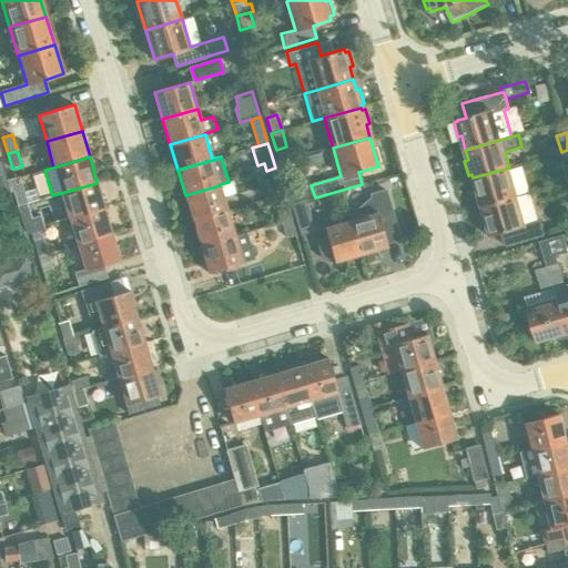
[(0,161),(0,160),(0,194),(9,192),(0,161)]
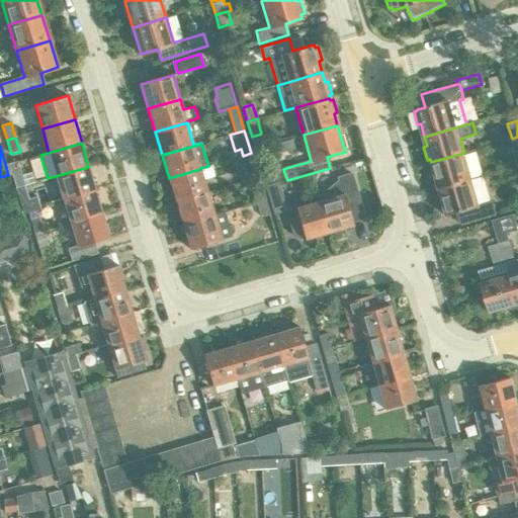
[(243,156),(247,171),(249,177),(257,175),(255,168),(251,153),(243,156)]
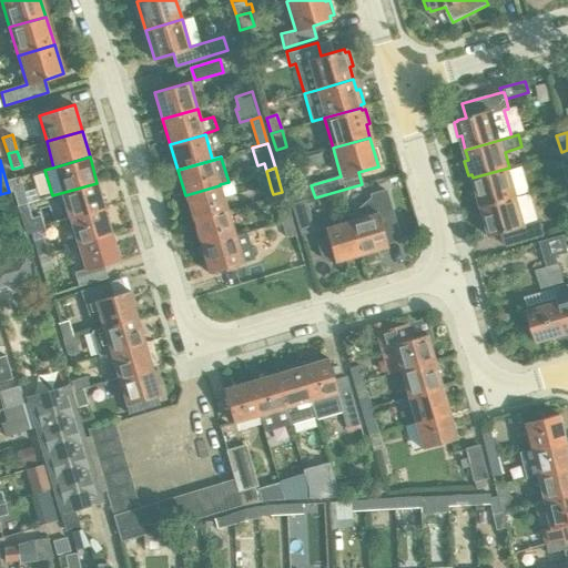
[(477,194),(480,206),(517,196),(509,168),(473,178),(474,180),(470,181),(474,195),(477,194)]
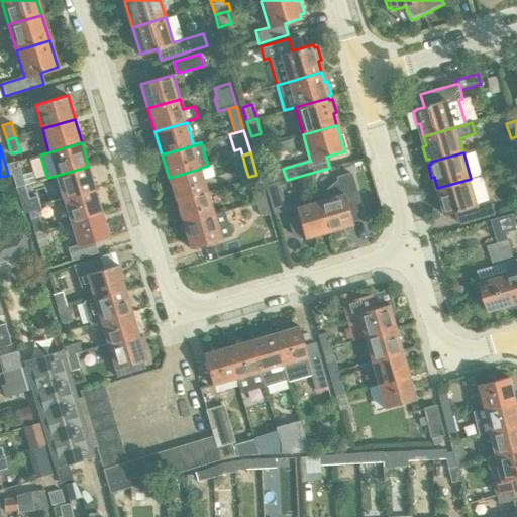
[(95,191),(89,167),(56,176),(63,200),(95,191)]
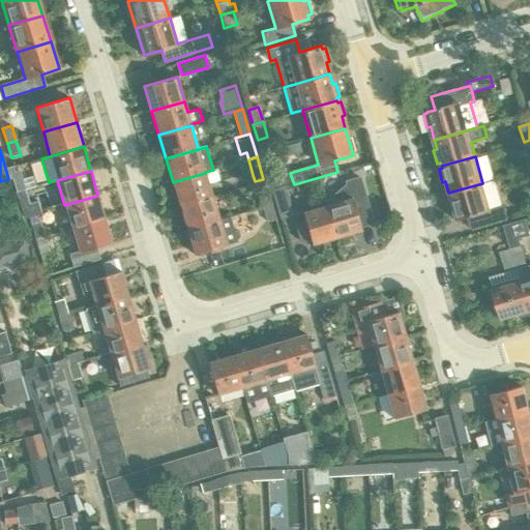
[(205,173),(198,175),(173,182),(180,207),(212,197),(205,173)]
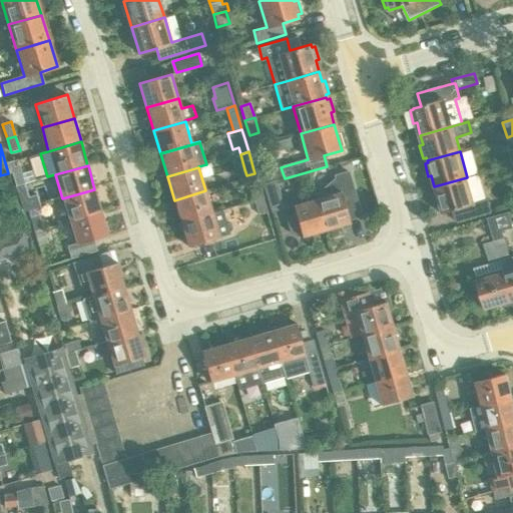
[(16,185),(25,183),(20,168),(12,171),(16,185)]
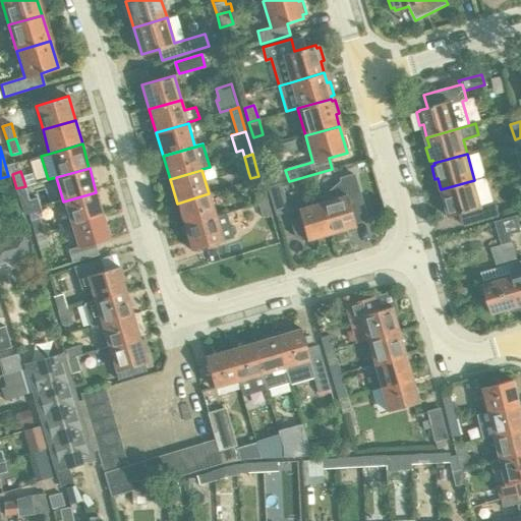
[(320,195),(322,201),(331,234),(354,228),(353,224),(365,220),(352,173),(339,177),(340,181),(324,194),(320,195)]
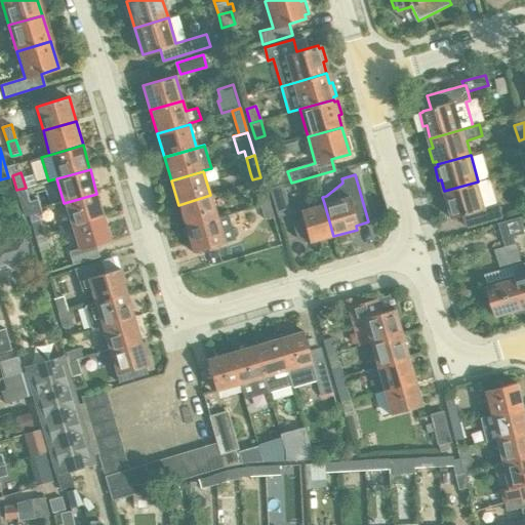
[(478,182),(444,191),(447,202),(444,203),(448,216),(451,215),(452,218),(471,213),(474,225),(502,217),(499,205),(485,209),(478,182)]
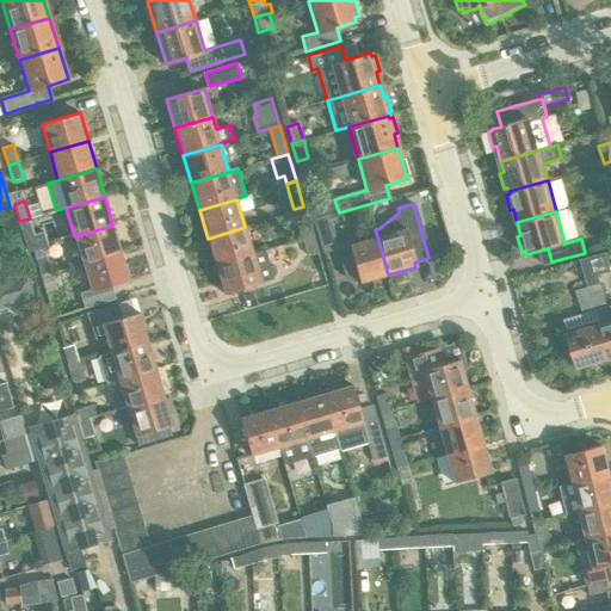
[(326,216),(313,220),(323,252),(335,248),(326,216)]
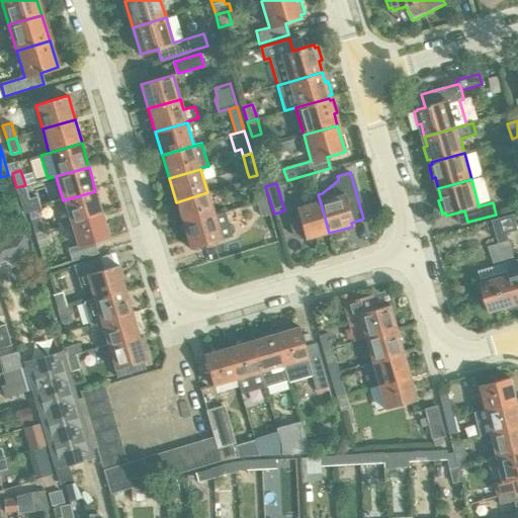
[(25,185),(16,187),(21,202),(24,211),(27,210),(40,206),(37,195),(29,198),(25,185)]
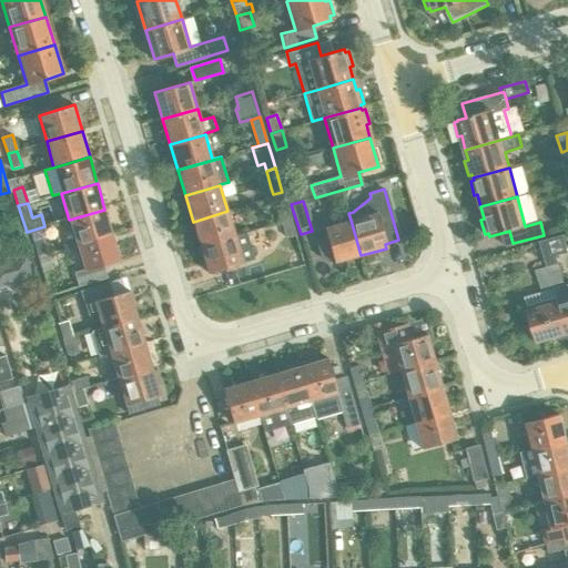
[(281,223),(290,220),(286,204),(276,208),(281,223)]
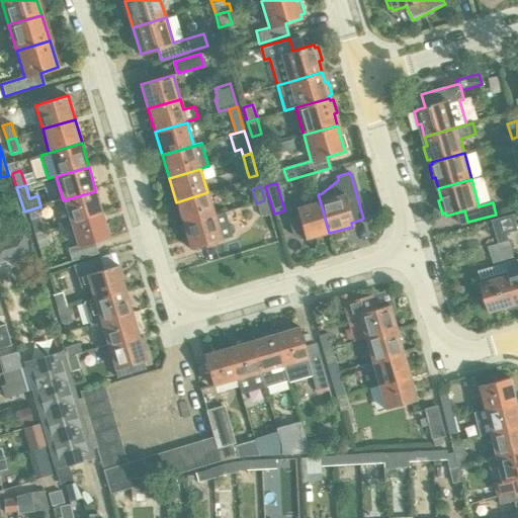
[(95,191),(63,200),(70,224),(102,213),(95,191)]
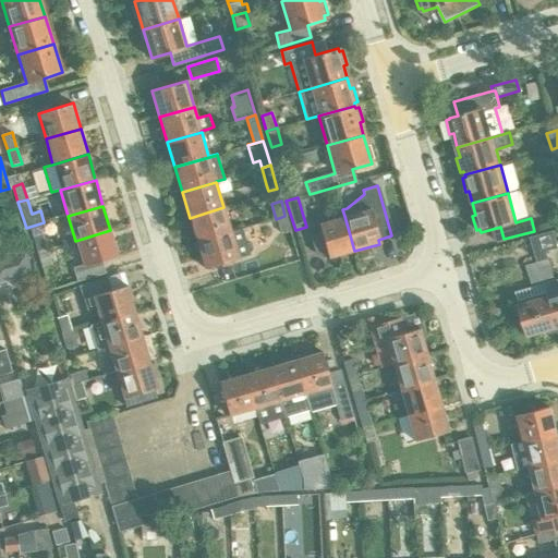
[(197,243),(208,240),(231,233),(231,232),(223,207),(190,218),(197,243)]
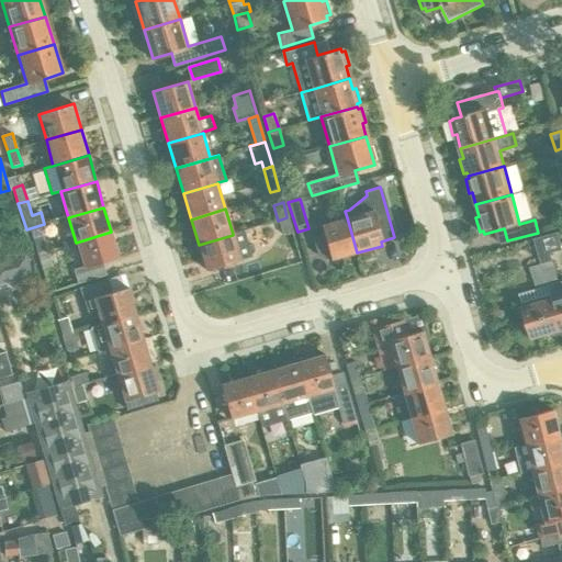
[(287,217),(278,221),(282,236),(291,234),(287,217)]
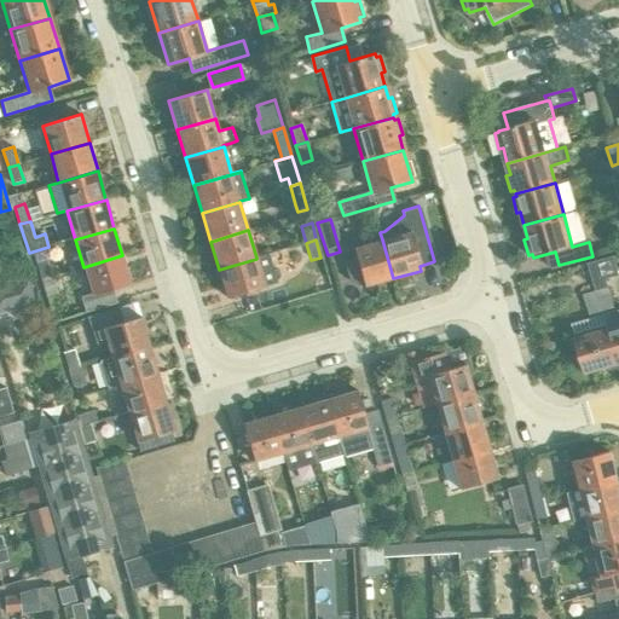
[(393,278),(382,239),(352,248),(356,259),(347,261),(345,265),(350,282),(353,284),(362,282),(364,287),(393,278)]
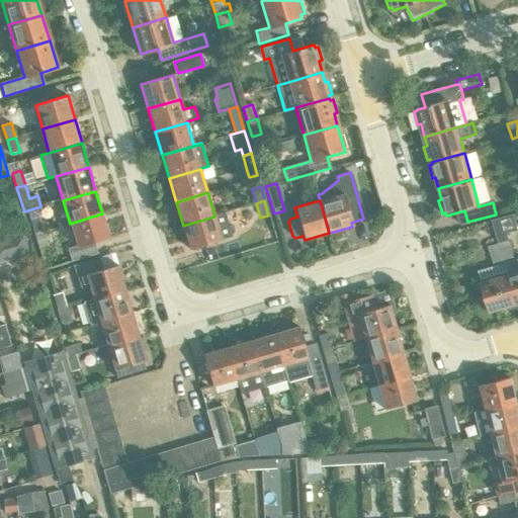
[(27,210),(34,234),(44,231),(38,213),(42,212),(40,206),(27,210)]
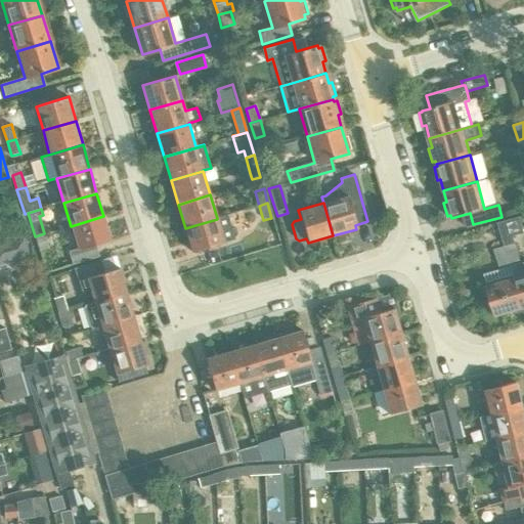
[(195,252),(224,244),(235,241),(228,215),(217,218),(217,219),(195,225),(185,228),(192,253),(195,252)]
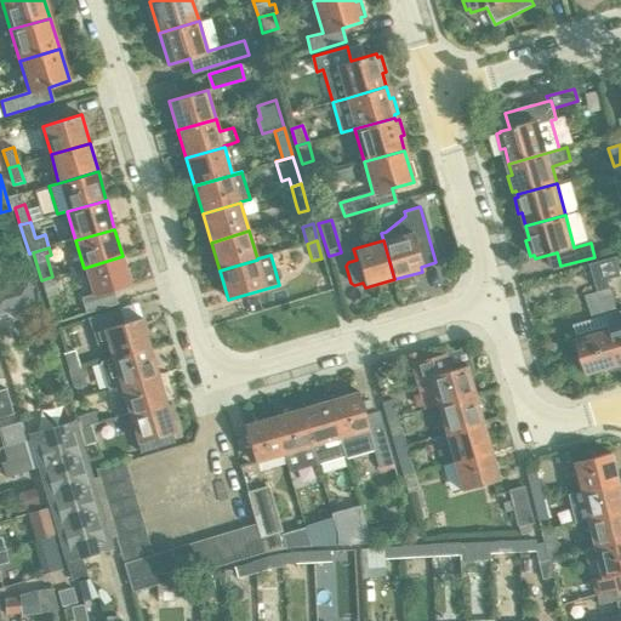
[(123,256),(84,268),(91,294),(81,297),(85,312),(117,302),(113,290),(131,285),(123,256)]
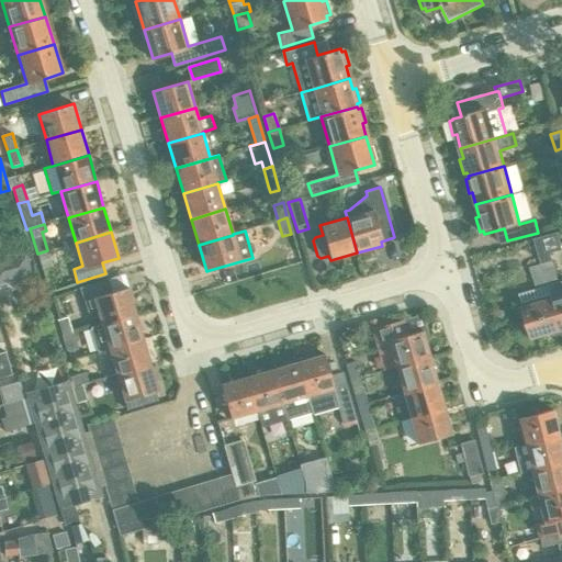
[(47,250),(37,254),(42,268),(52,266),(47,250)]
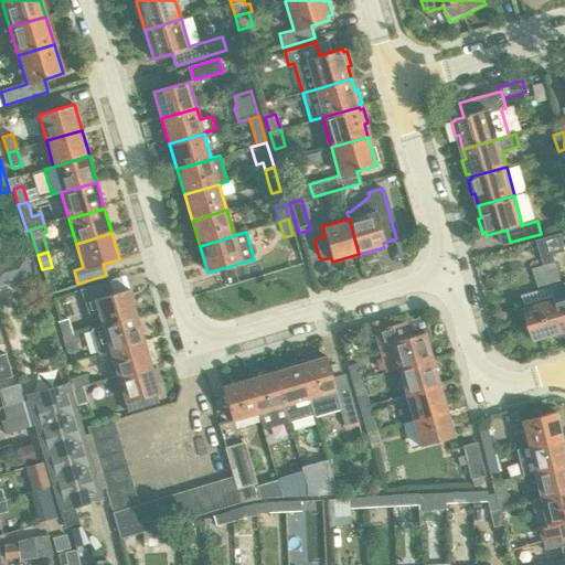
[(27,253),(0,259),(0,286),(34,277),(27,253)]
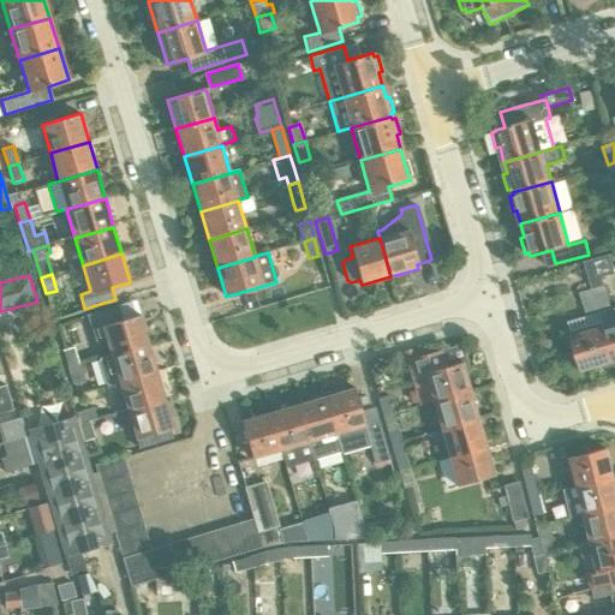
[(604,285),(592,288),(599,314),(602,326),(613,362),(614,360),(614,306),(611,308),(604,285)]
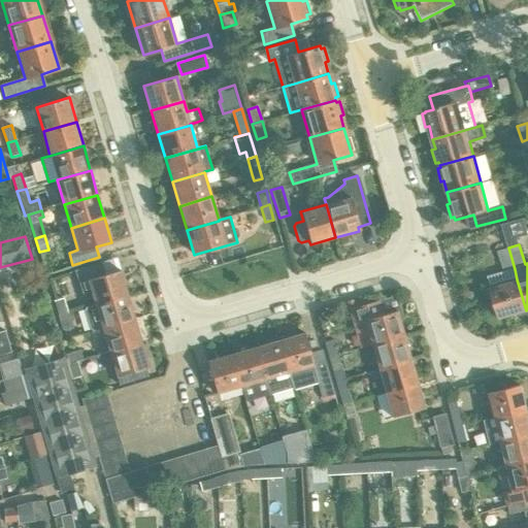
[(515,269),(508,248),(484,255),(488,268),(502,264),(504,272),(515,269)]
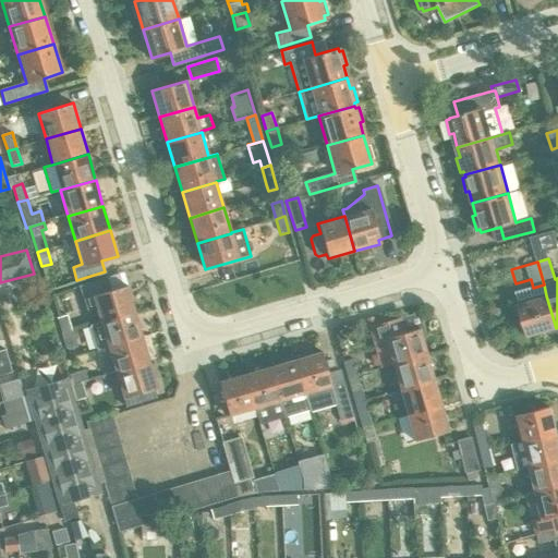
[(126,287),(110,291),(107,278),(79,286),(82,299),(83,298),(87,311),(95,308),(99,322),(134,312),(126,287)]
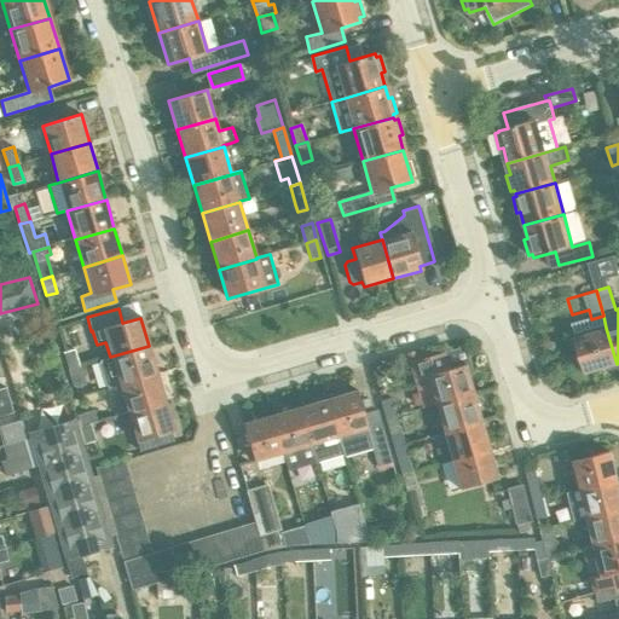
[(617,364),(606,328),(574,337),(585,374),(617,364)]
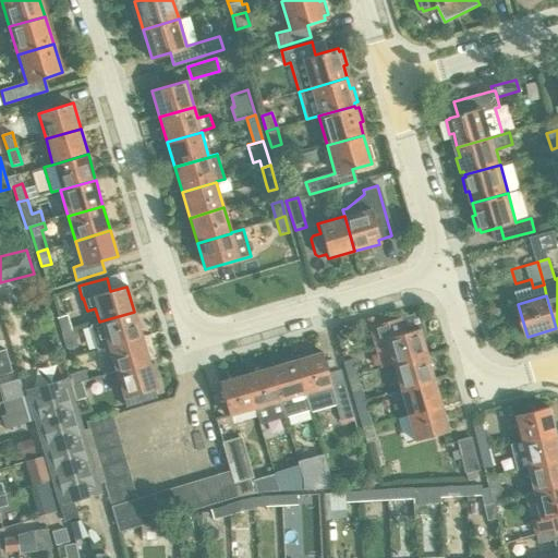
[(97,350),(107,347),(142,337),(134,312),(99,322),(89,325),(91,326),(88,326),(95,348),(97,348),(97,350)]
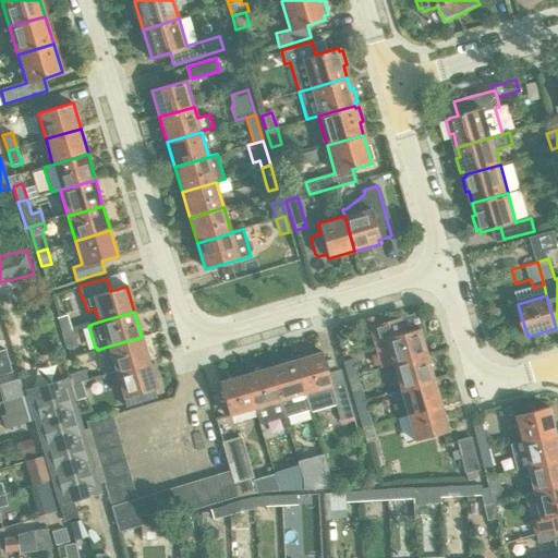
[(63,332),(72,330),(68,315),(58,318),(63,332)]
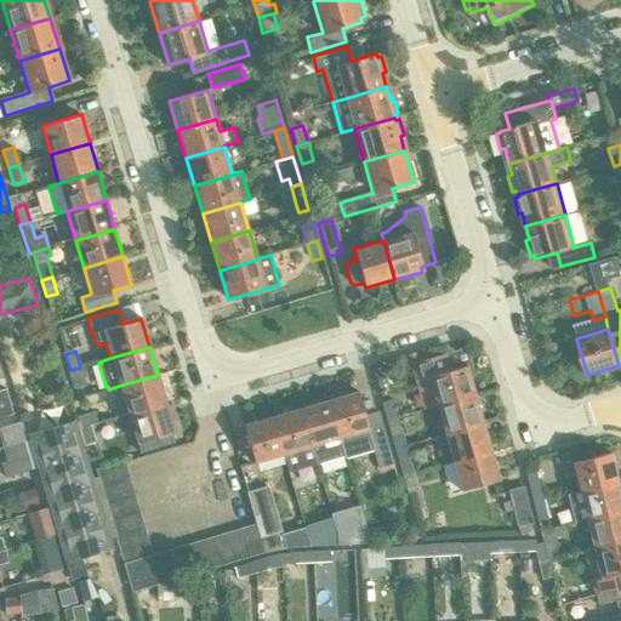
[(453,369),(449,352),(411,363),(423,409),(436,405),(476,393),(467,365),(453,369)]
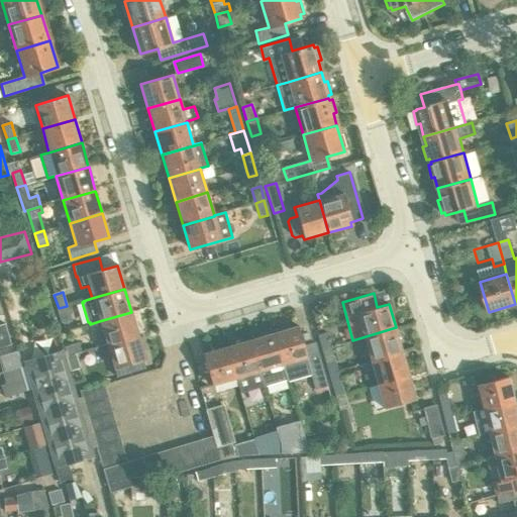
[(63,323),(72,320),(67,306),(59,308),(63,323)]
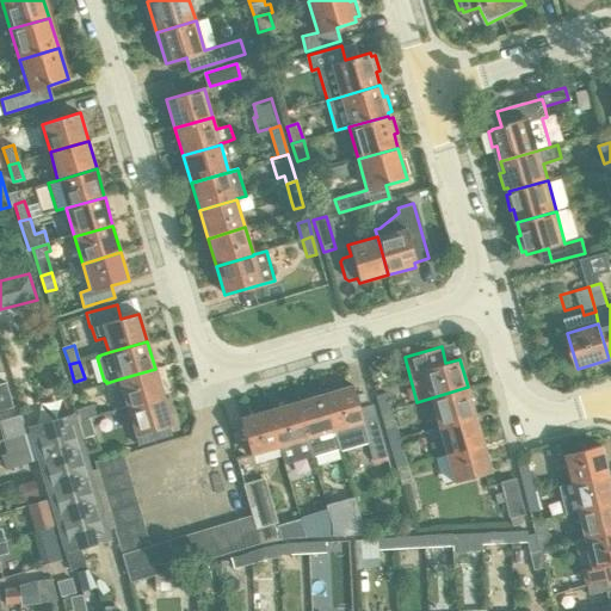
[(125,408),(164,396),(155,369),(117,380),(125,408)]
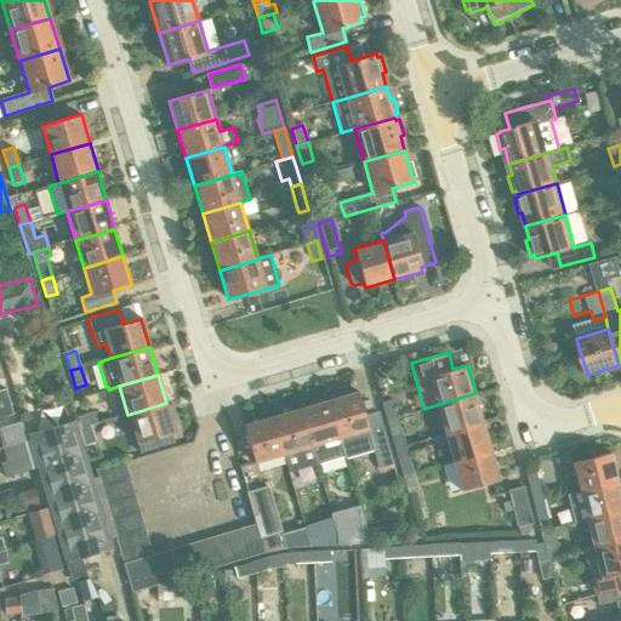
[(0,388),(0,417),(12,414),(5,388),(0,388)]
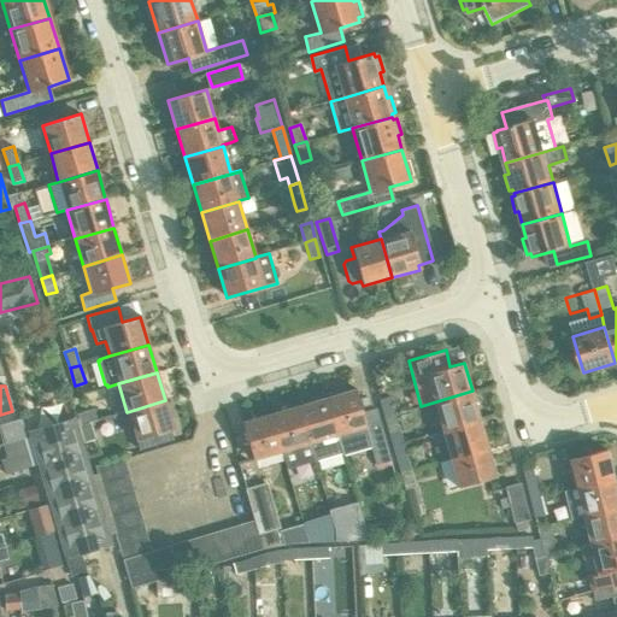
[(338,436),(342,452),(344,454),(370,446),(376,464),(391,459),(376,409),(362,413),(354,389),(327,397),(338,436)]
